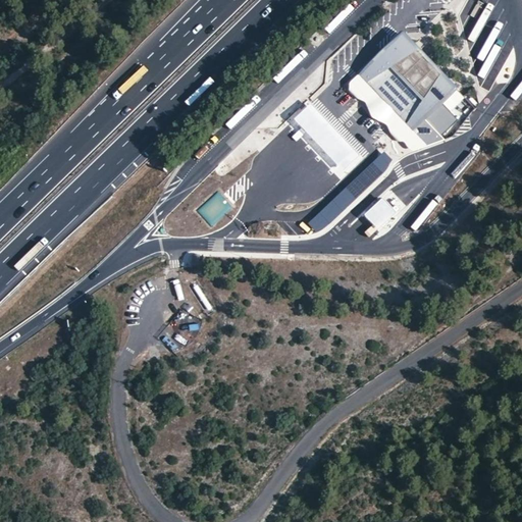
[(393,46),(359,77),(369,88),(389,109),(410,131),(439,103),(448,95),(396,43),(393,46)]
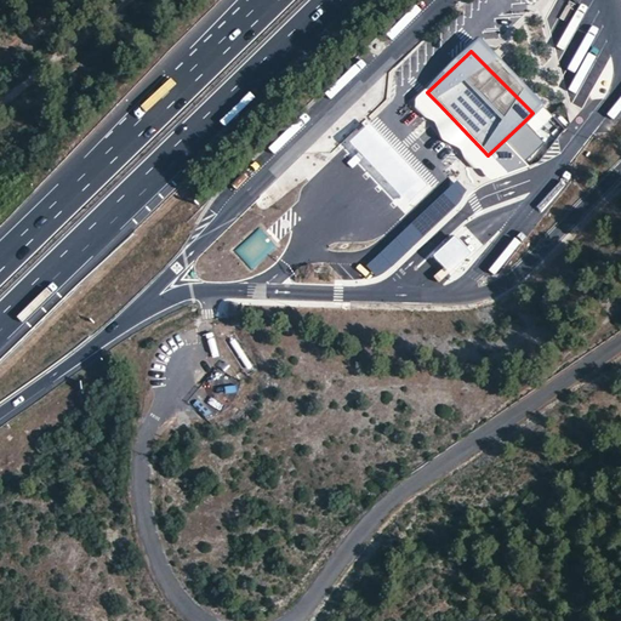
[(366,118),(387,95),(375,85),(354,108),(366,118)]
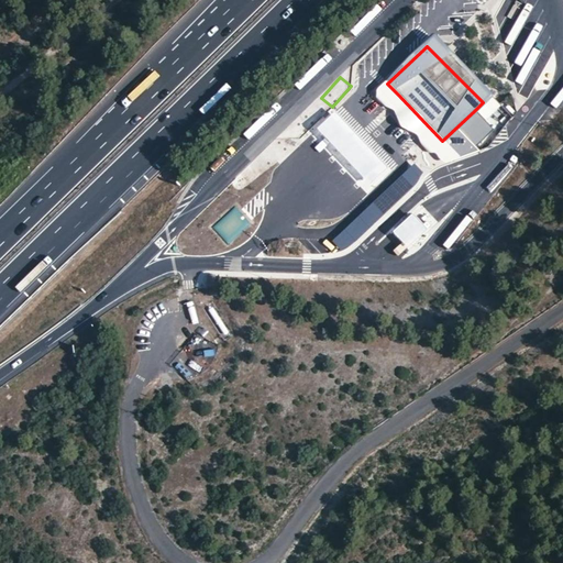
[(485,122),(474,111),(442,141),(420,118),(398,95),(390,99),(451,162),(478,152),(475,148),(494,131),(485,122)]
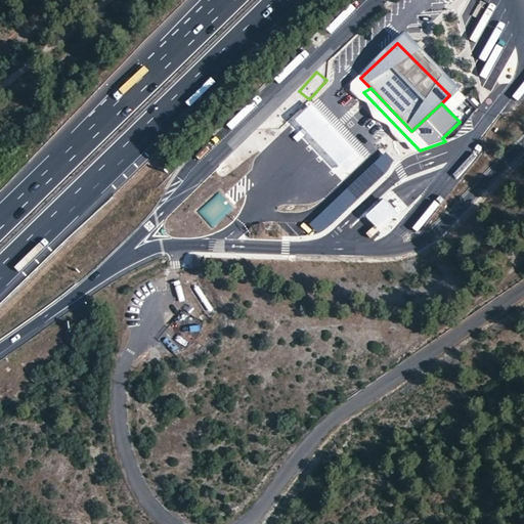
[(449,95),(441,103),(451,114),(466,99),(455,89),(449,95)]
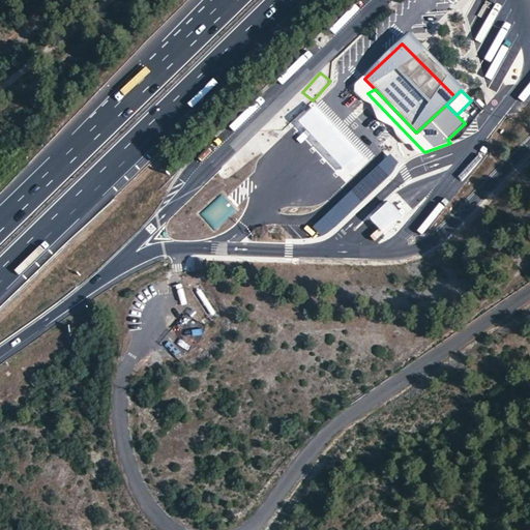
[(347,174),(365,156),(315,105),(296,122),(347,174)]
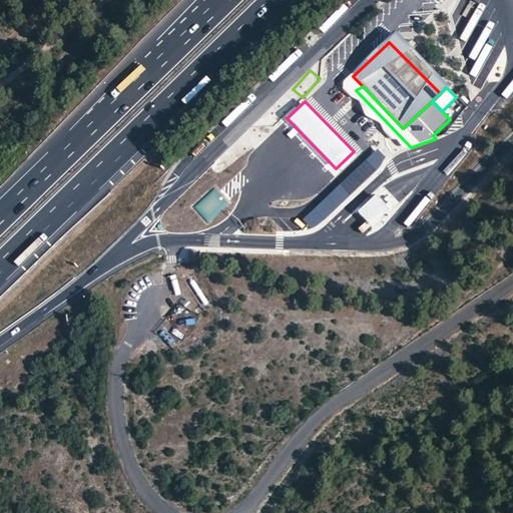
[(213,188),(194,206),(207,221),(227,203),(213,188)]
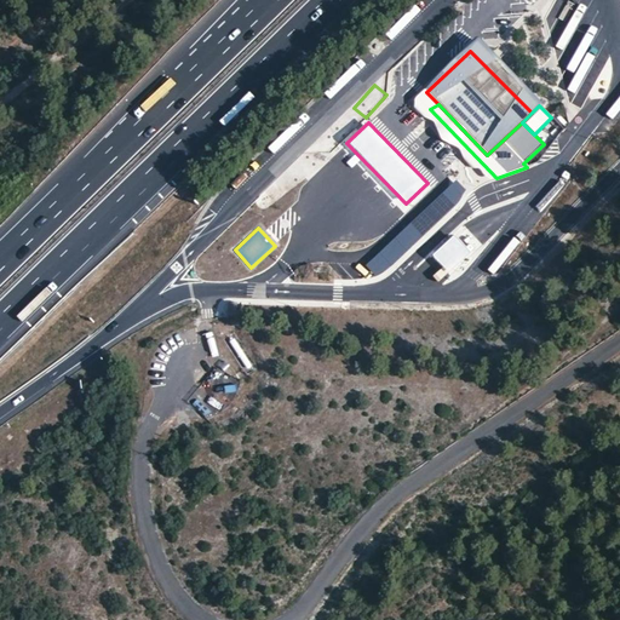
[(499,270),(522,236),(515,231),(492,265),(499,270)]
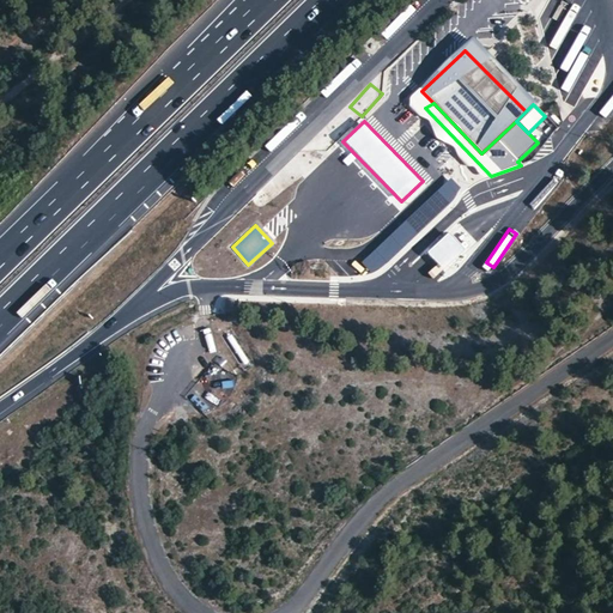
[(453,232),(430,254),(447,272),(471,250),(453,232)]
